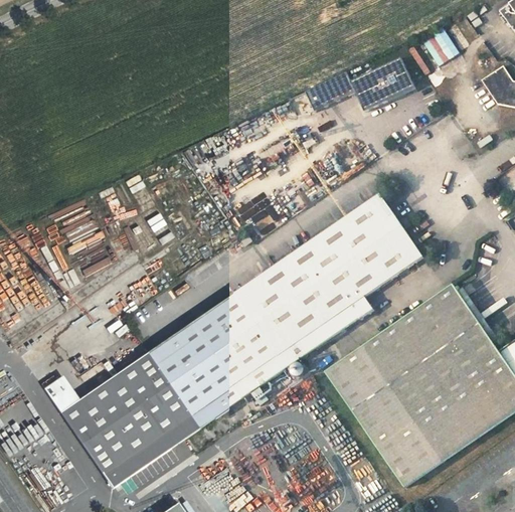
[(512,0),(499,11),(514,32),(514,0),(512,0)]
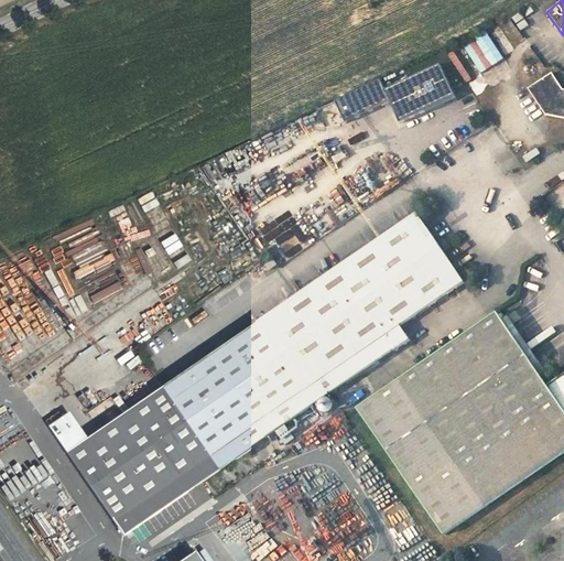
[(455,94),(440,61),(383,87),(400,120),(434,105),(433,103),(443,98),(443,99),(455,94)]
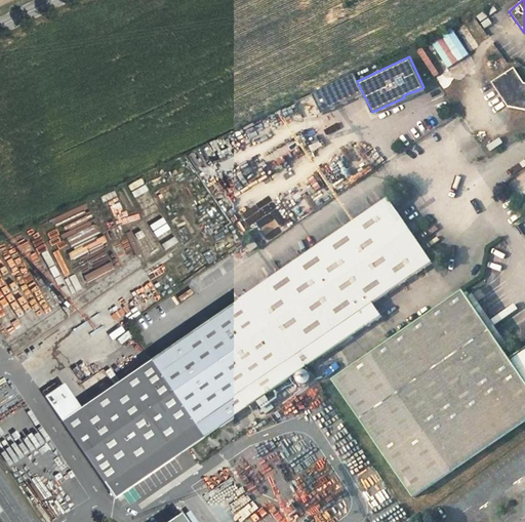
[(524,79),(523,80),(514,65),(491,80),(508,105),(524,107),(524,79)]
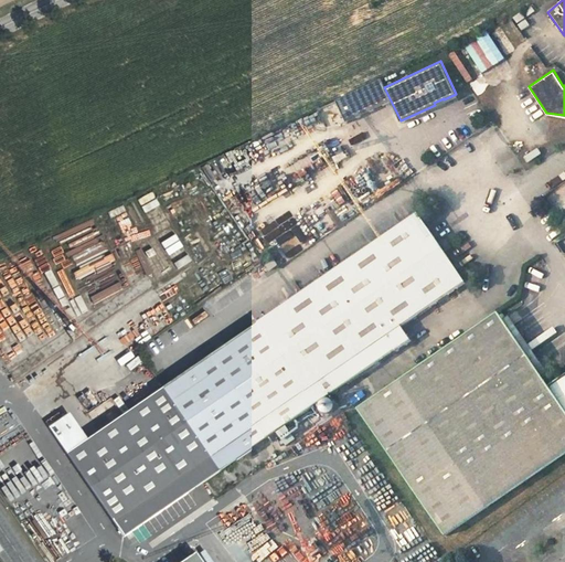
[(348,110),(365,104),(362,97),(382,89),(377,81),(341,95),(348,110)]
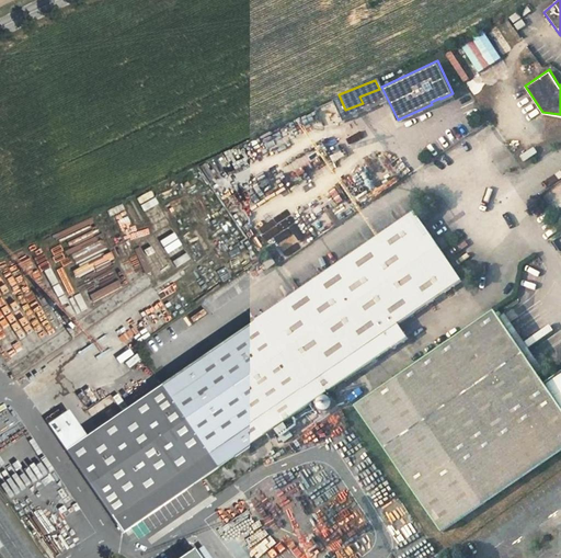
[(367,173),(380,166),(374,155),(361,162),(367,173)]
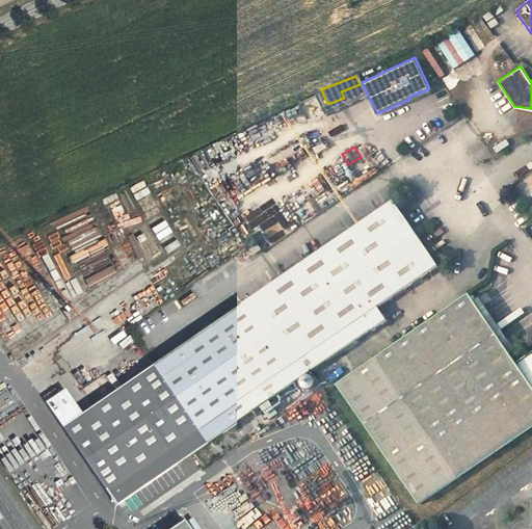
[(150,190),(137,196),(143,209),(156,202),(150,190)]
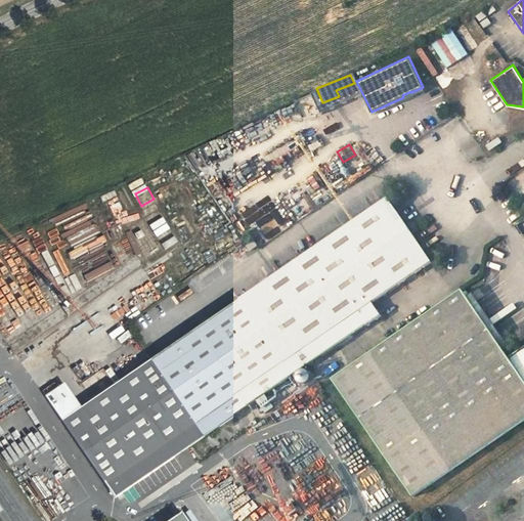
[(306,363),(380,313),(370,299),(430,259),(385,196),(253,287),(306,363)]
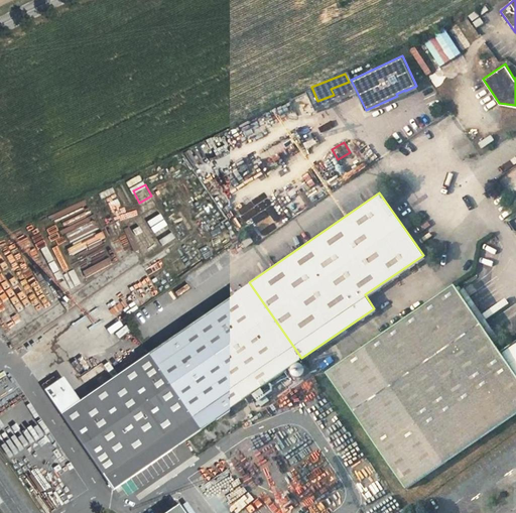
[(143,218),(129,224),(144,253),(157,246),(143,218)]
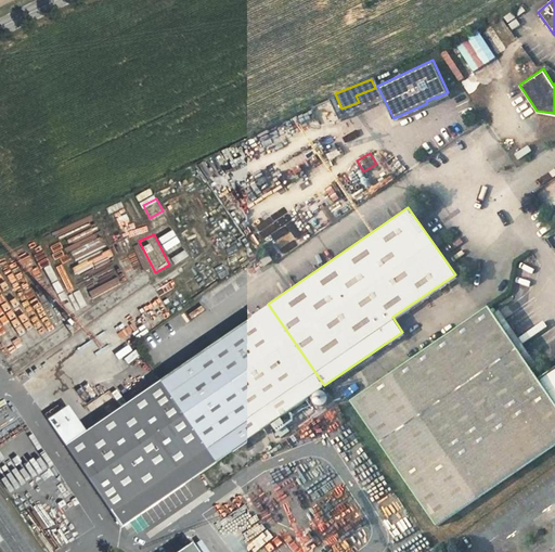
[(431,239),(438,247),(444,243),(438,234),(431,239)]
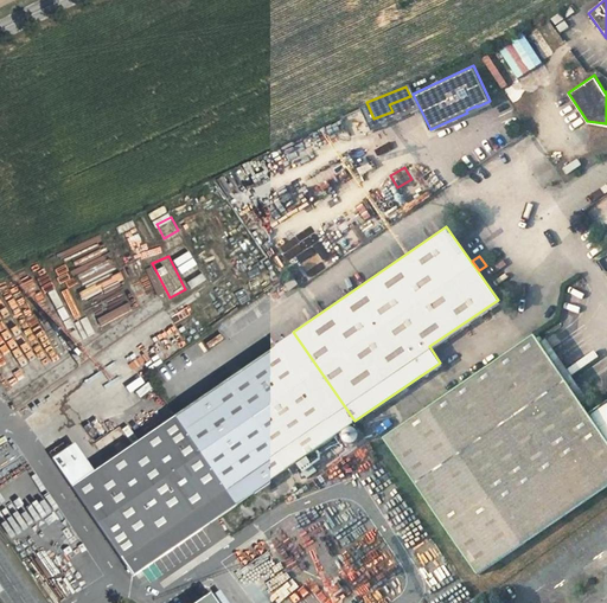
[(173,415),(234,502),(355,421),(293,332),(173,415)]
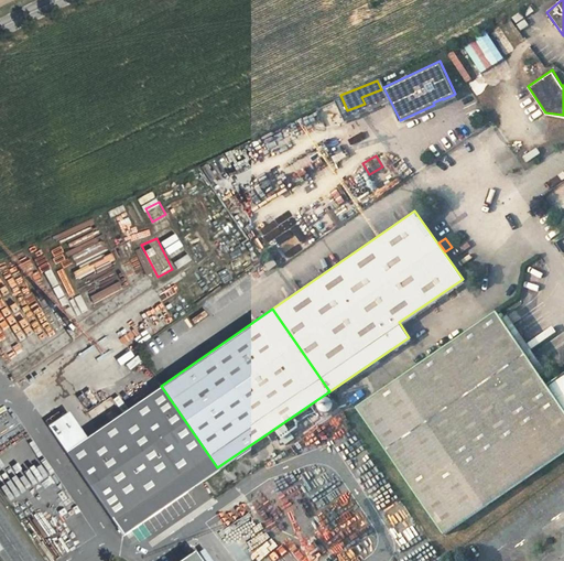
[(399,377),(483,502),(563,448),(563,367),(544,381),(497,312),(399,377)]
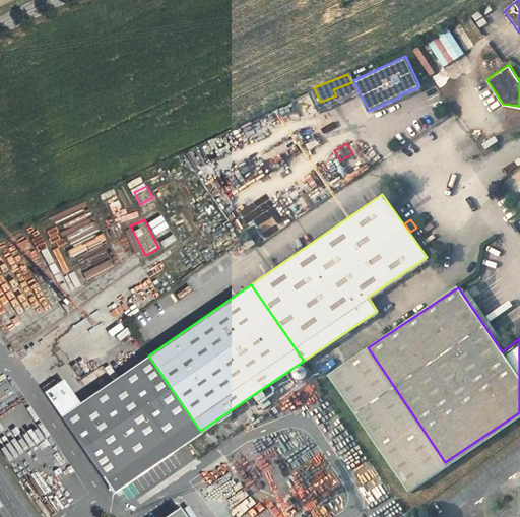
[(123,322),(114,327),(119,335),(128,330),(123,322)]
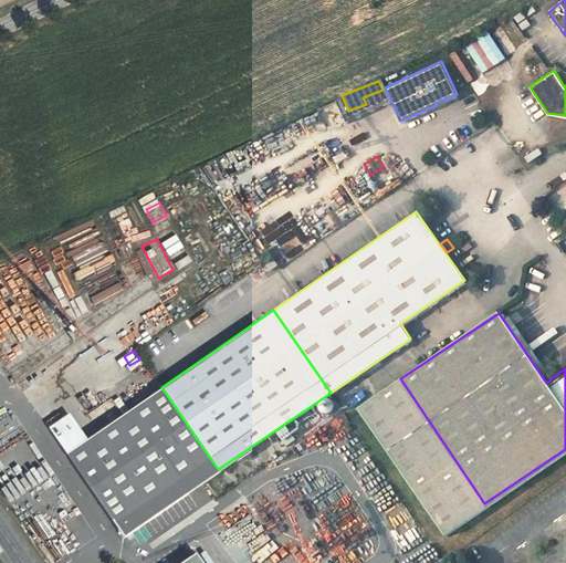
[(360,406),(444,530),(484,503),(400,378),(360,406)]
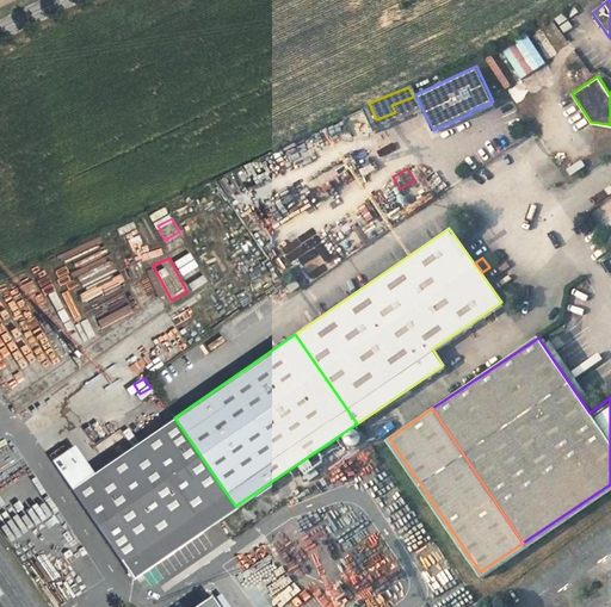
[(133,576),(235,506),(174,417),(71,488),(133,576)]
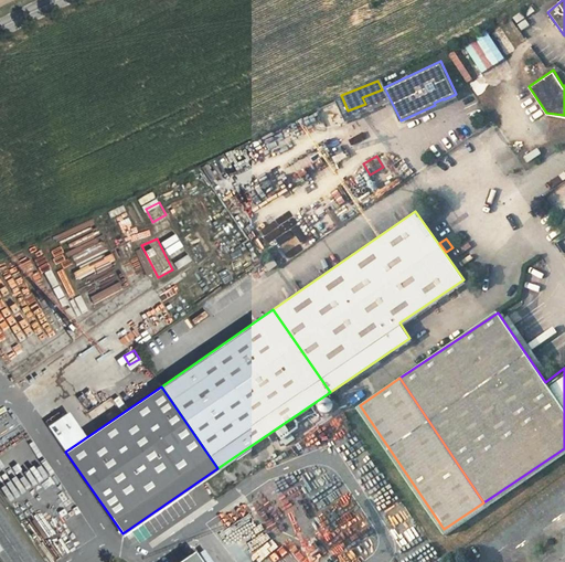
[(64,413),(46,425),(65,452),(83,439),(64,413)]
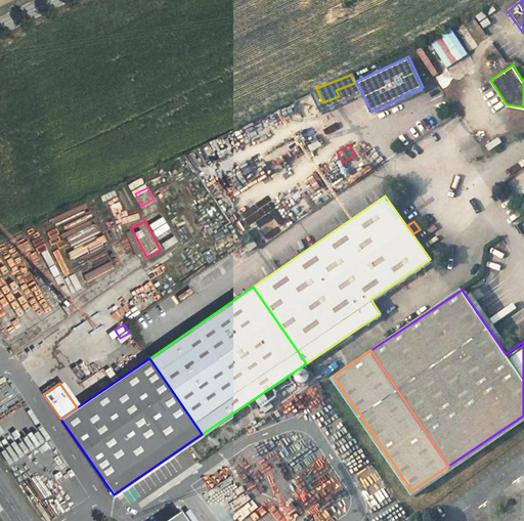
[(187,520),(179,509),(161,520),(187,520)]
